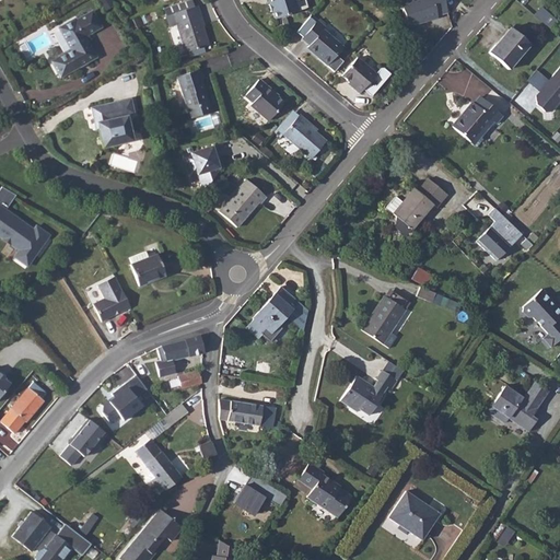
[(112,0),(98,0),(103,10),(114,6),(112,0)]
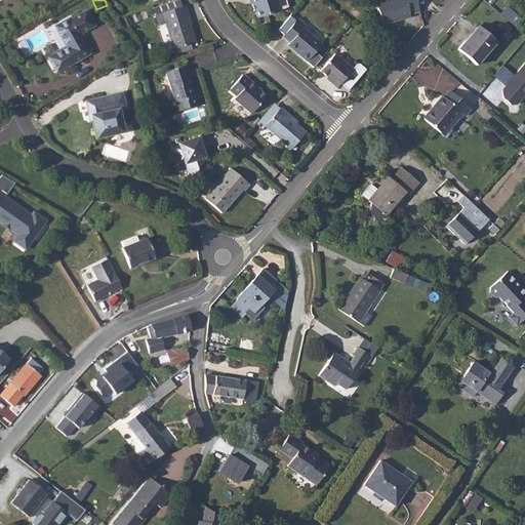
[(250,0),(252,6),(254,6),(258,19),(283,13),(278,0),(250,0)]
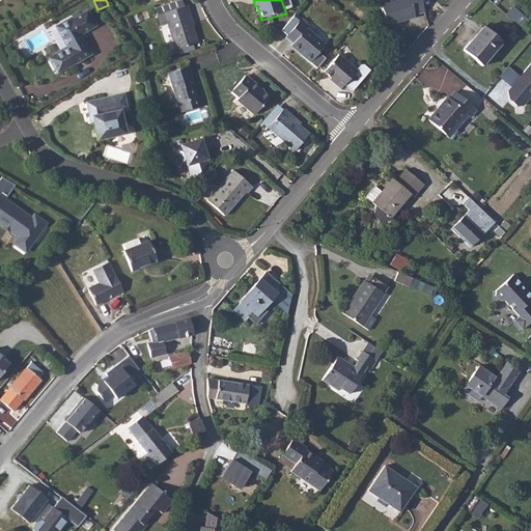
[(425,11),(420,0),(388,0),(380,2),(388,26),(415,17),(415,15),(425,11)]
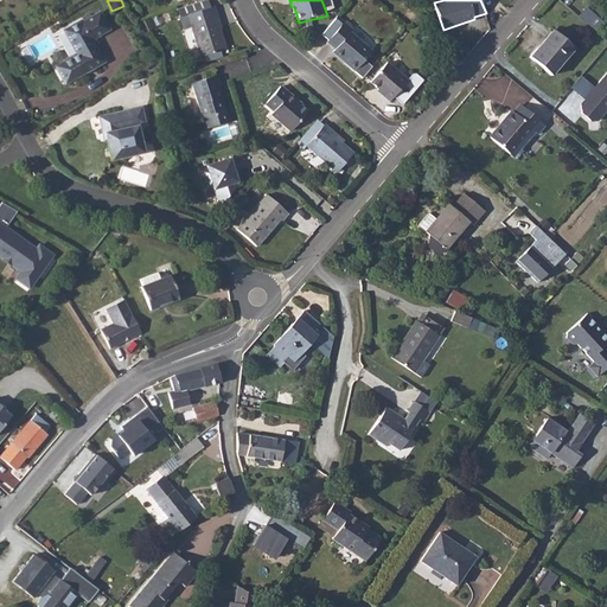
[(222,29),(219,20),(215,21),(211,10),(180,19),(184,31),(191,29),(200,58),(228,50),(221,29),(222,29)]
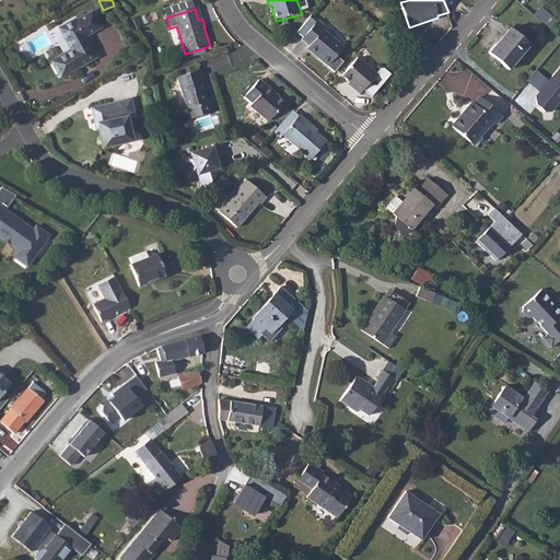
[(76,22),(59,31),(71,51),(61,57),(55,61),(54,66),(59,74),(62,76),(70,72),(95,58),(84,38),(101,30),(93,14),(77,23),(76,22)]
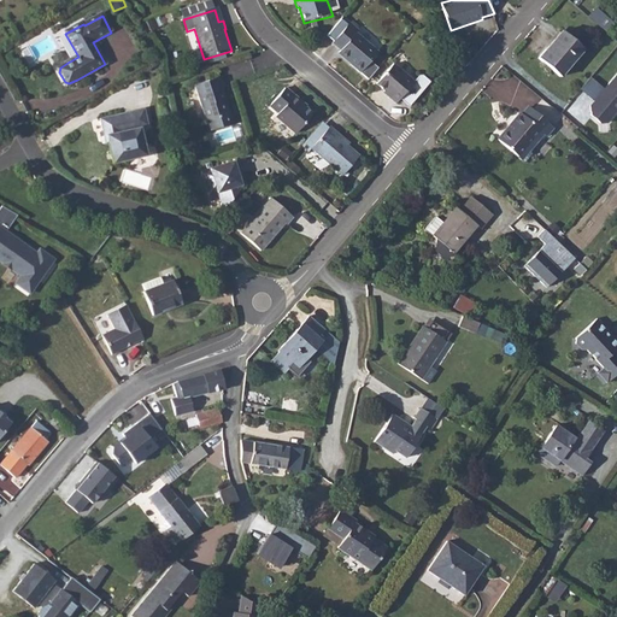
[(333,45),(340,53),(353,64),(351,66),(360,75),(378,54),(357,34),(359,31),(351,24),(333,45)]
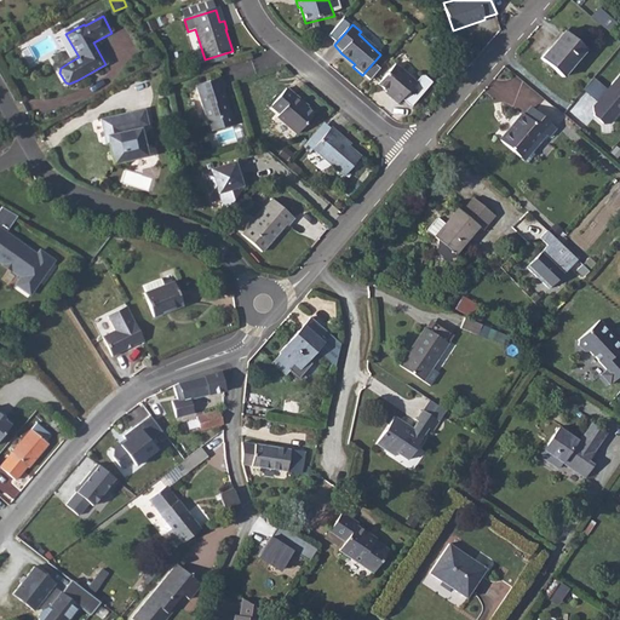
[(541,58),(563,76),(586,50),(566,30),(541,58)]
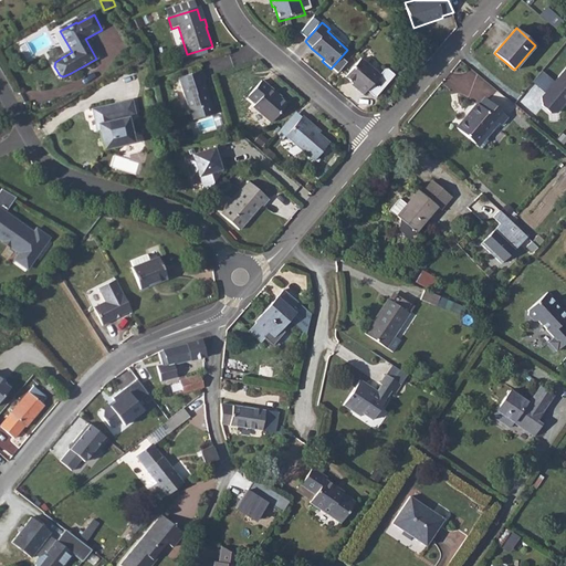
[(363,60),(346,79),(356,87),(354,90),(364,97),(367,93),(376,101),(395,77),(388,72),(386,71),(380,76),(363,60)]
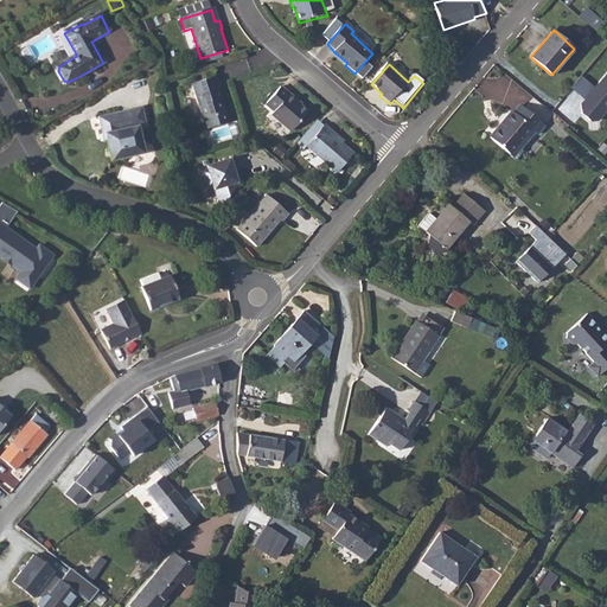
[(606,74),(596,88),(581,76),(572,89),(585,100),(581,106),(582,117),(592,122),(602,121),(606,114),(606,74)]
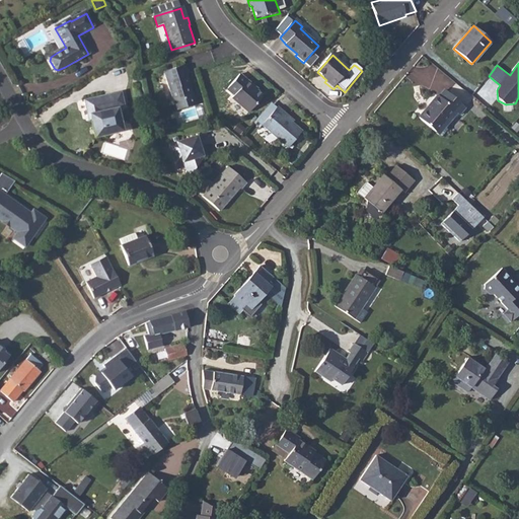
[(187,66),(164,73),(174,103),(175,103),(178,113),(199,105),(195,95),(194,95),(190,85),(189,86),(186,75),(189,74),(187,66)]
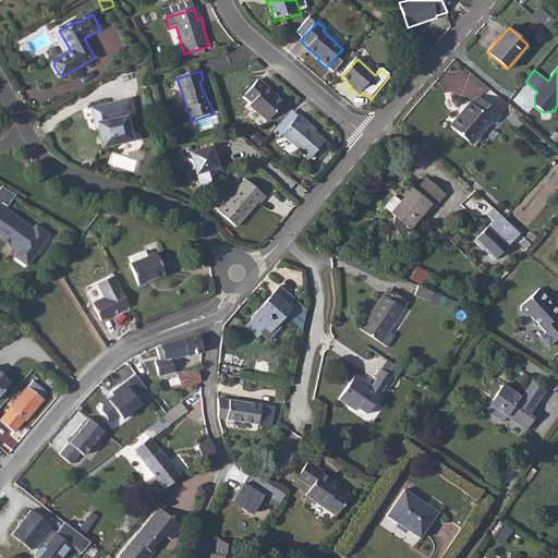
[(259,80),(244,97),(252,105),(249,107),(268,123),(284,104),(273,94),(274,93),(259,80)]
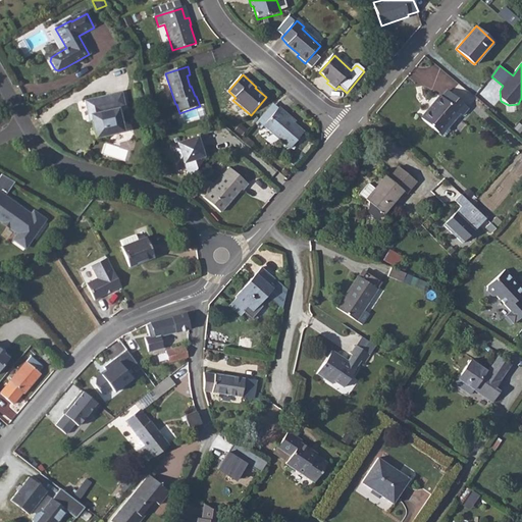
[(421,118),(438,133),(457,111),(461,114),(463,115),(469,108),(449,91),(442,98),(440,96),(421,118)]
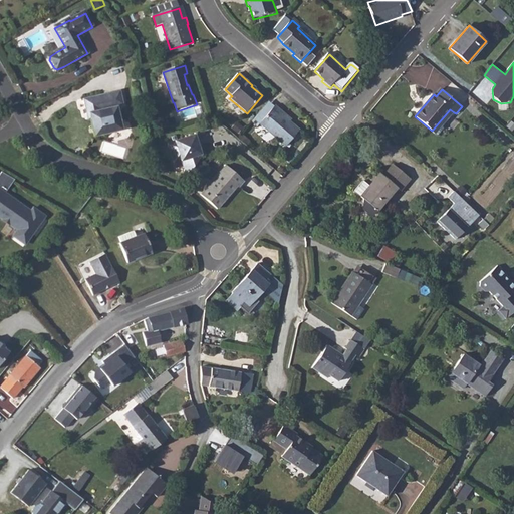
[(120,90),(83,98),(86,115),(90,114),(95,137),(122,132),(118,107),(124,106),(120,90)]
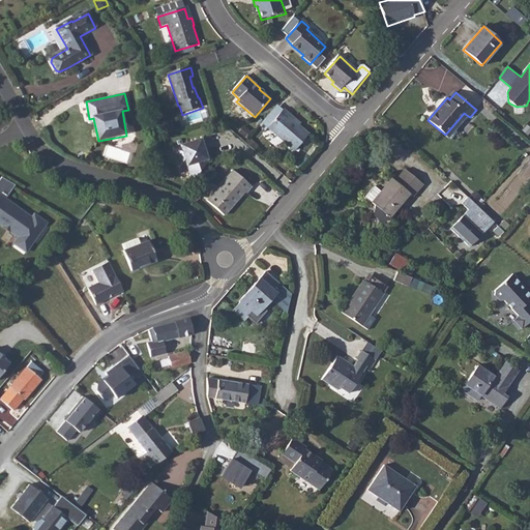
[(276,119),(269,127),(267,130),(295,154),(310,136),(300,127),(291,119),(293,117),(285,110),(276,119)]
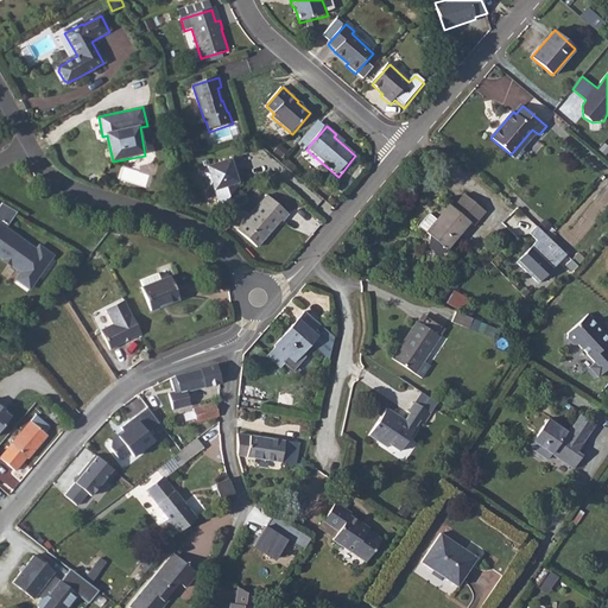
[(236,158),(200,170),(207,195),(215,191),(221,209),(239,188),(236,184),(244,182),(240,172),(236,172),(235,169),(240,168),(236,158)]
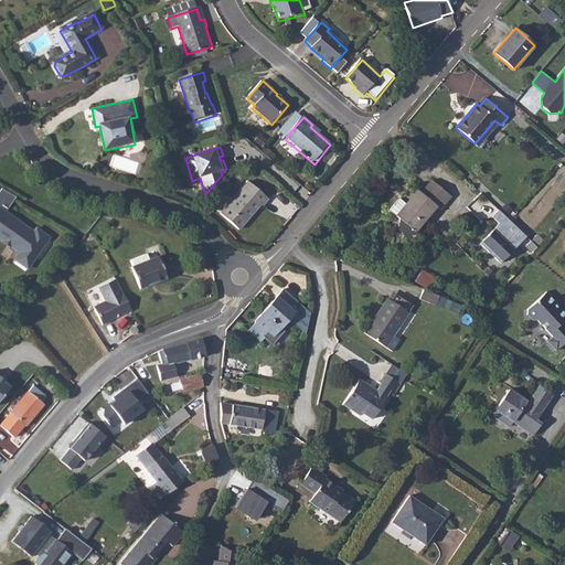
[(398,217),(395,230),(408,240),(436,206),(439,210),(450,196),(432,181),(422,193),(418,191),(406,204),(398,199),(388,210),(396,216),(398,217)]
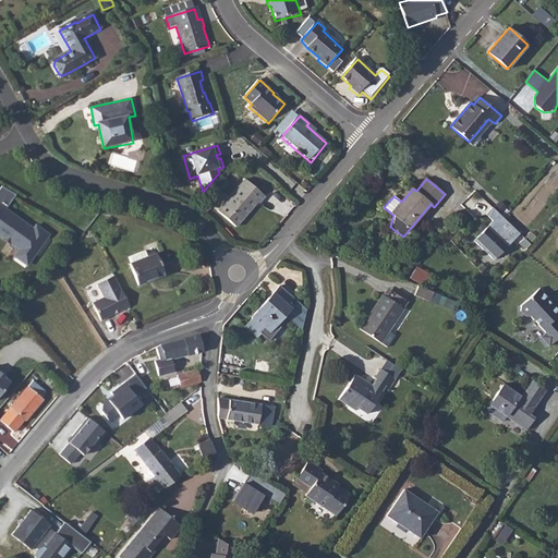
[(245,180),(218,211),(235,227),(256,203),(257,204),(264,196),(245,180)]
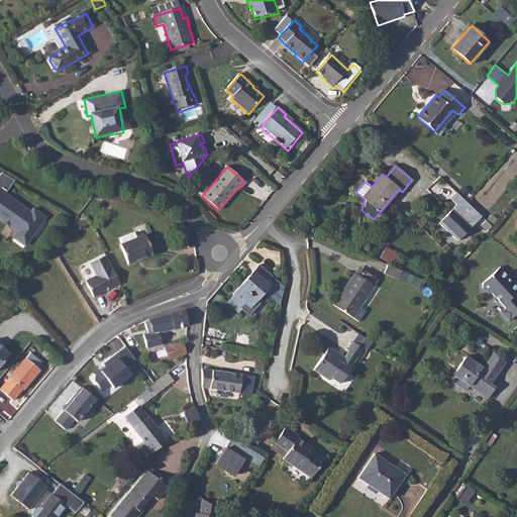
[(0,189),(0,215),(3,217),(3,220),(18,230),(14,235),(26,244),(45,217),(37,210),(34,214),(31,212),(6,193),(0,189)]
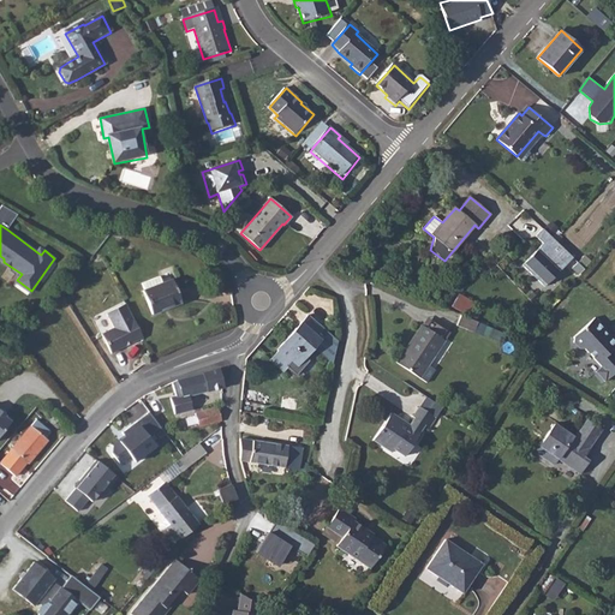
[(572,257),(542,230),(536,237),(543,244),(523,266),(544,286),(572,257)]
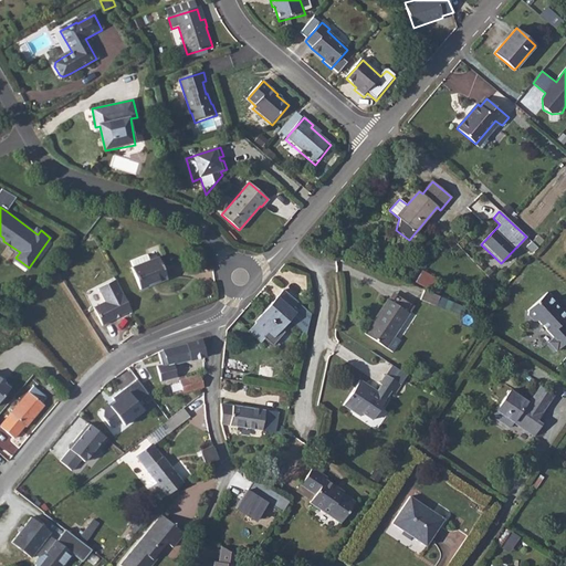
[(132,269),(140,290),(167,279),(158,258),(150,260),(148,255),(133,262),(135,266),(132,269)]
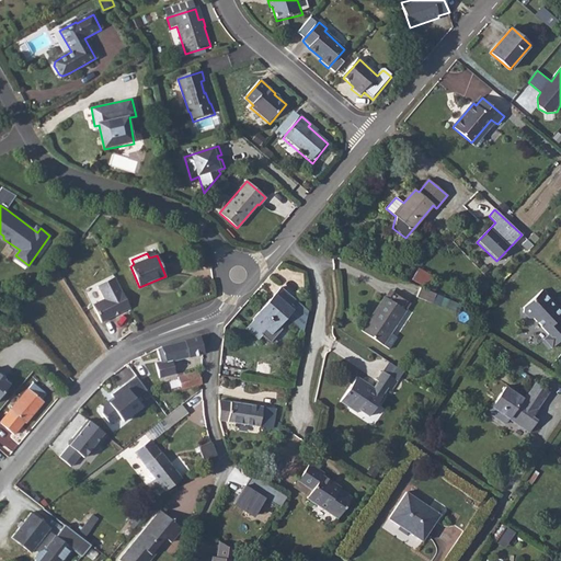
[(419,266),(413,278),(428,286),(434,274),(419,266)]
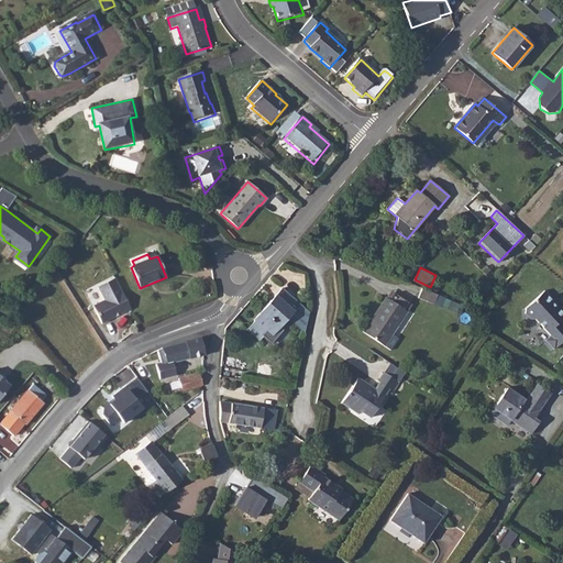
[(130,309),(116,277),(98,287),(105,300),(92,306),(101,323),(116,316),(117,315),(119,312),(120,315),(130,309)]
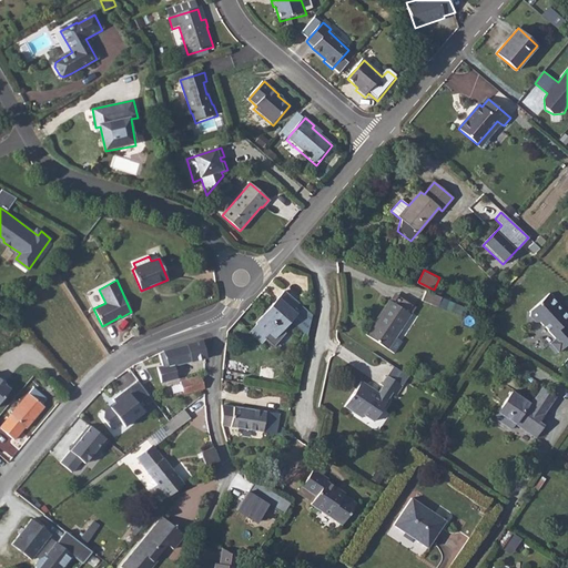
[(259,324),(250,335),(262,345),(271,335),(274,338),(295,313),(293,311),(300,303),(284,291),(257,323),(259,324)]
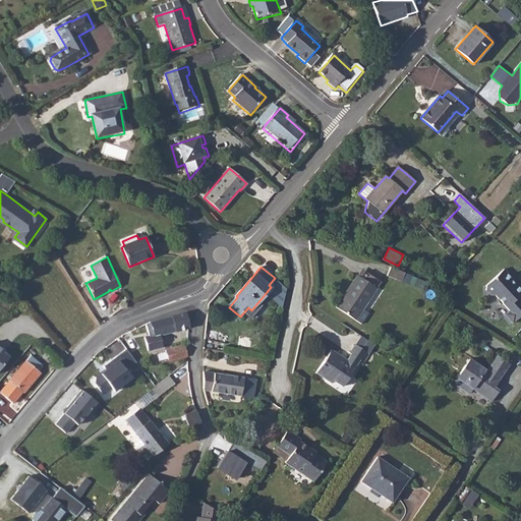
[(391,270),(388,278),(402,283),(405,275),(391,270)]
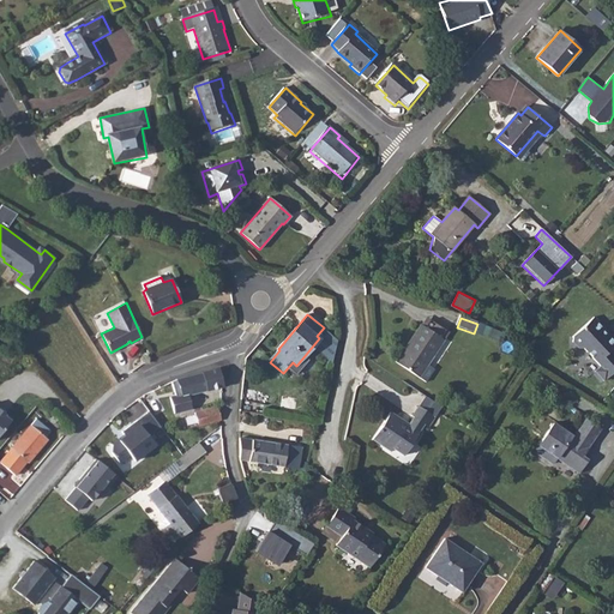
[(596,318),(573,336),(573,342),(579,348),(584,349),(600,367),(595,372),(603,383),(613,372),(613,353),(612,350),(613,348),(613,343),(612,341),(605,332),(607,330),(596,318)]
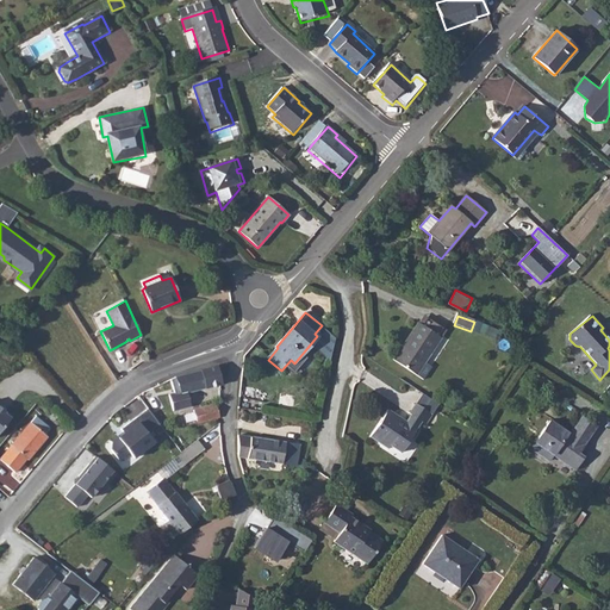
[(392,360),(414,375),(440,340),(418,324),(392,360)]
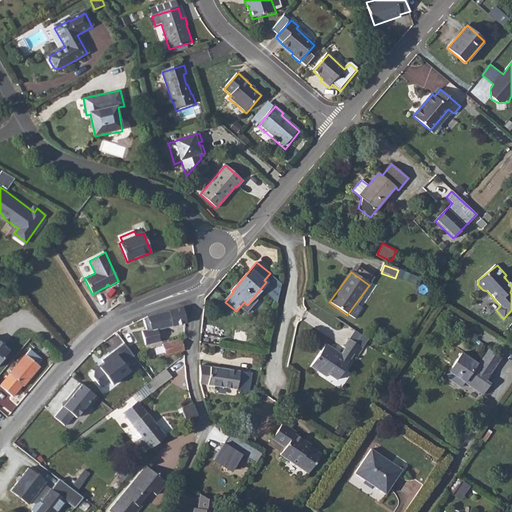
[(182,308),(147,317),(151,329),(142,332),(145,345),(160,341),(157,330),(185,322),(186,322),(182,308)]
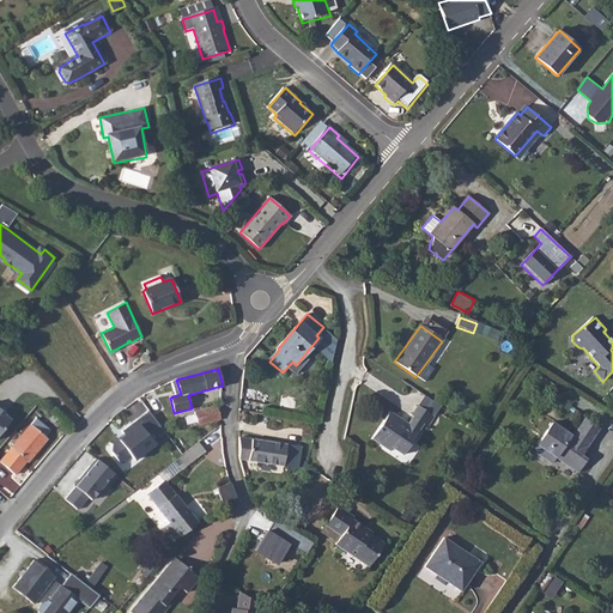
[(0,434),(12,419),(6,413),(7,412),(0,406),(0,434)]
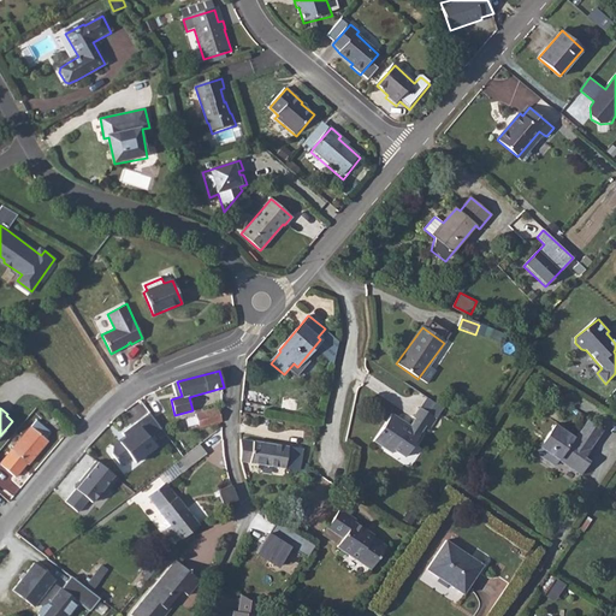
[(217,408),(196,414),(200,428),(220,421),(217,408)]
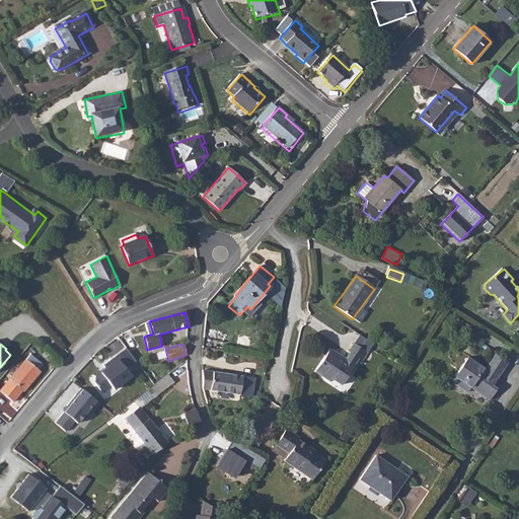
[(328,350),(313,373),(328,384),(330,381),(340,387),(354,367),(353,366),(357,360),(361,363),(367,354),(353,344),(347,353),(349,354),(343,362),(337,358),(339,357),(328,350)]
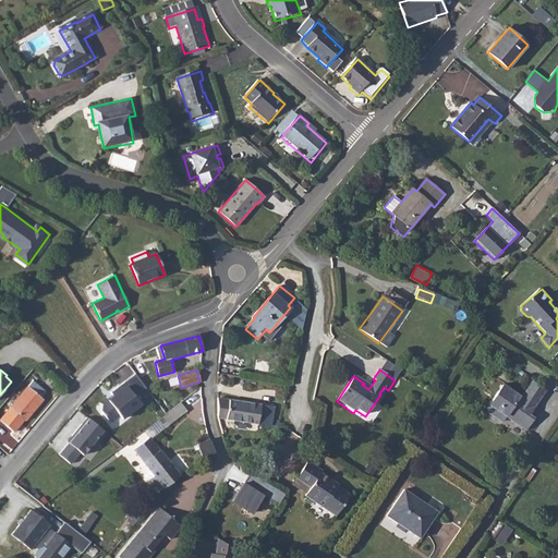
[(146,388),(135,374),(110,391),(113,396),(108,399),(104,405),(104,412),(110,423),(121,415),(124,420),(143,405),(135,395),(146,388)]
